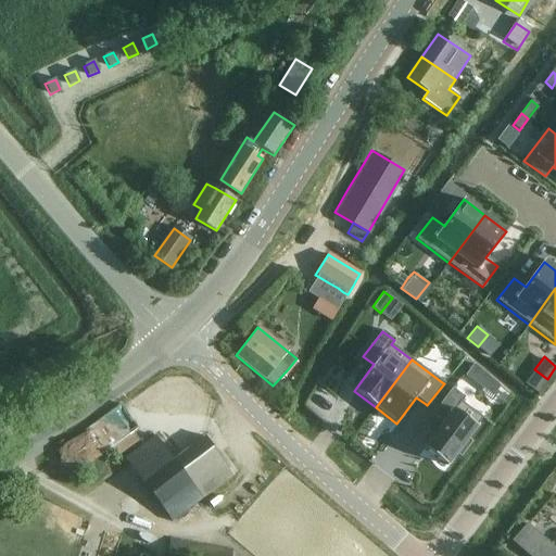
[(472,363),(465,374),(478,384),(487,375),(472,363)]
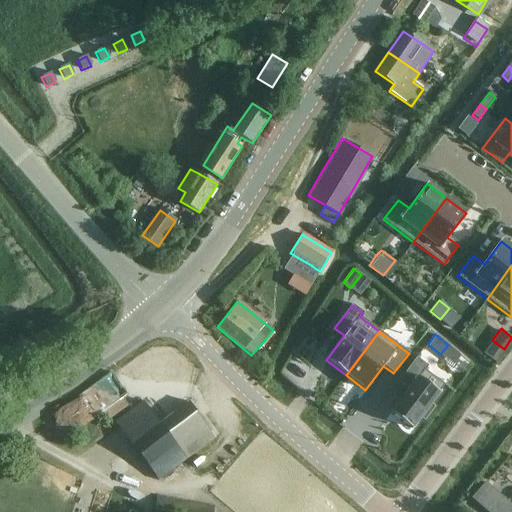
[(404,386),(386,410),(409,427),(411,428),(419,417),(422,419),(423,420),(424,420),(434,407),(430,404),(444,385),(443,384),(442,383),(424,370),(428,366),(426,364),(416,357),(398,382),(404,386)]
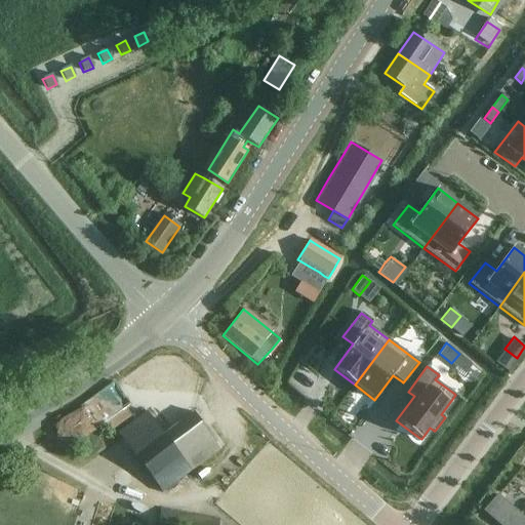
[(114,382),(52,427),(68,449),(74,444),(84,458),(107,443),(97,429),(106,423),(131,406),(114,382)]
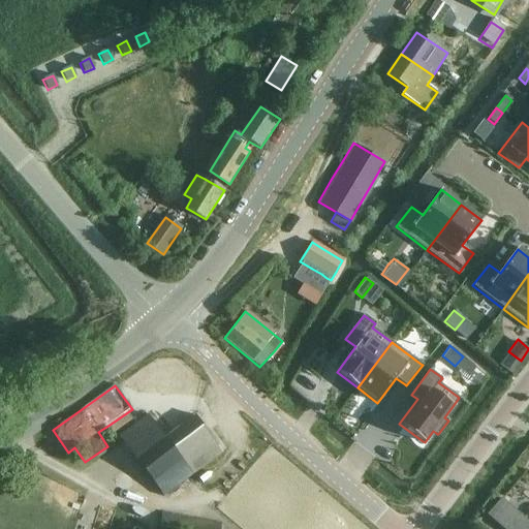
[(192,474),(165,438),(148,414),(141,421),(119,436),(162,496),(192,474)]
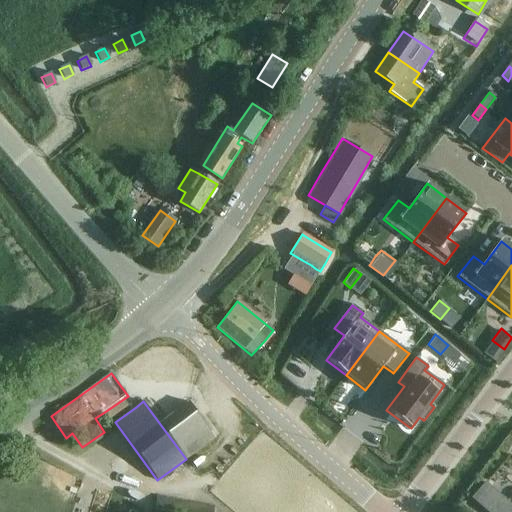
[(160,424),(186,459),(215,438),(200,418),(189,403),(160,424)]
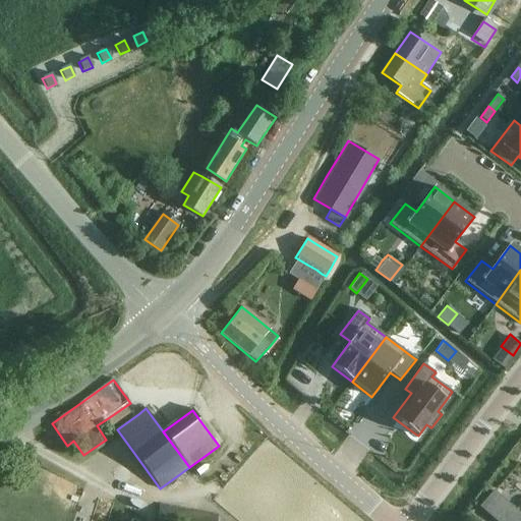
[(513,507),(500,520),(520,520),(520,514),(514,508),(513,507)]
